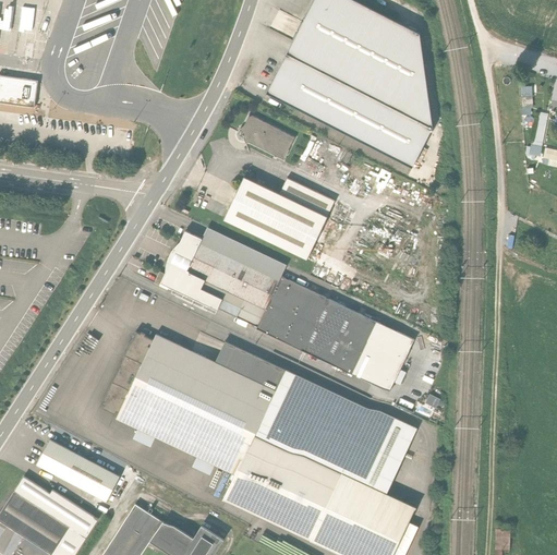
[(91,0),(91,4),(169,15),(170,0),(91,0)]
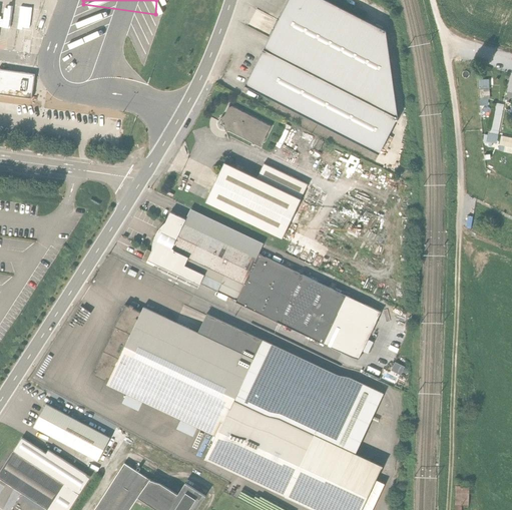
[(322,0),(288,0),(243,87),(334,133),(378,156),(397,119),(405,104),(393,98),(403,79),(390,72),(398,56),(385,50),(392,36),(322,0)]
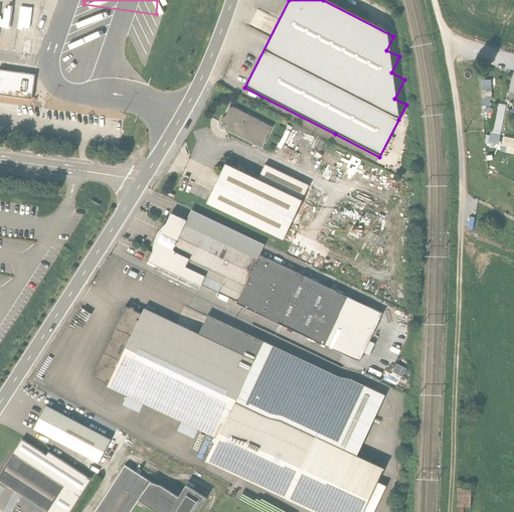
[(490,89),(480,90),(481,102),(491,101),(490,89)]
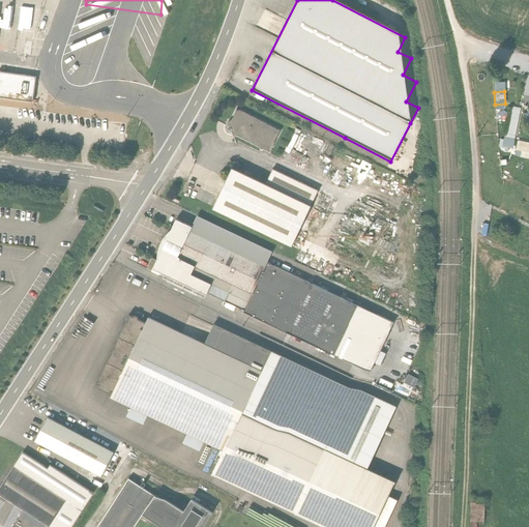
[(510,108),(503,148),(511,149),(513,139),(520,110),(510,108)]
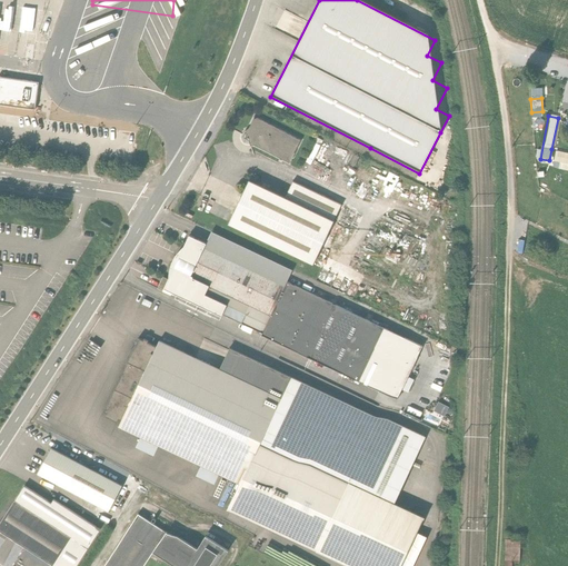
[(289,162),(300,139),(256,118),(245,141),(289,162)]
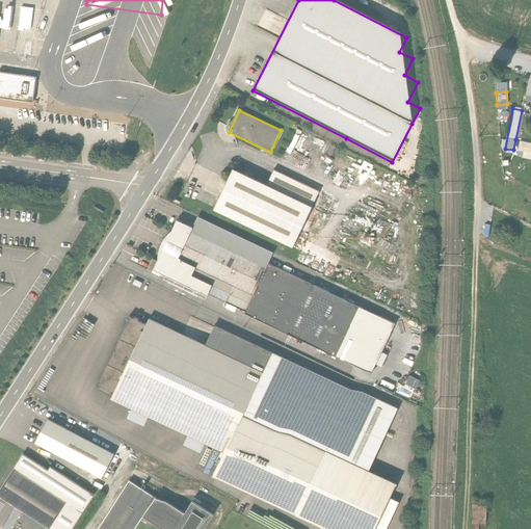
[(530,143),(519,141),(515,157),(530,160),(530,143)]
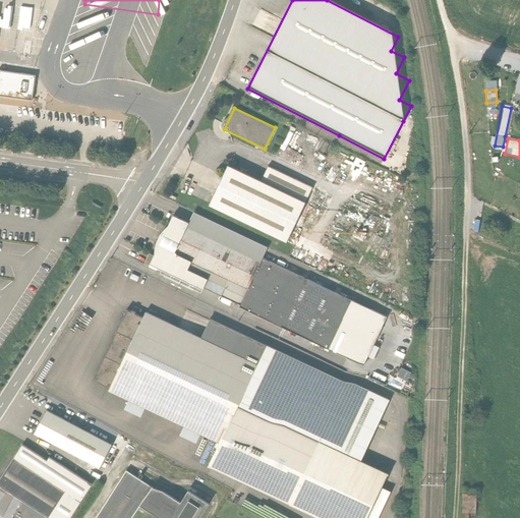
[(261,182),(227,167),(209,206),(287,242),(310,192),(266,171),(261,182)]
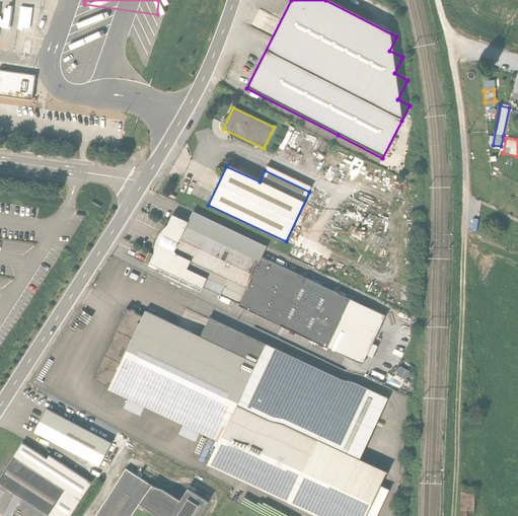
[(263,258),(267,246),(194,212),(189,221),(172,214),(149,265),(362,365),(385,315),(263,258)]
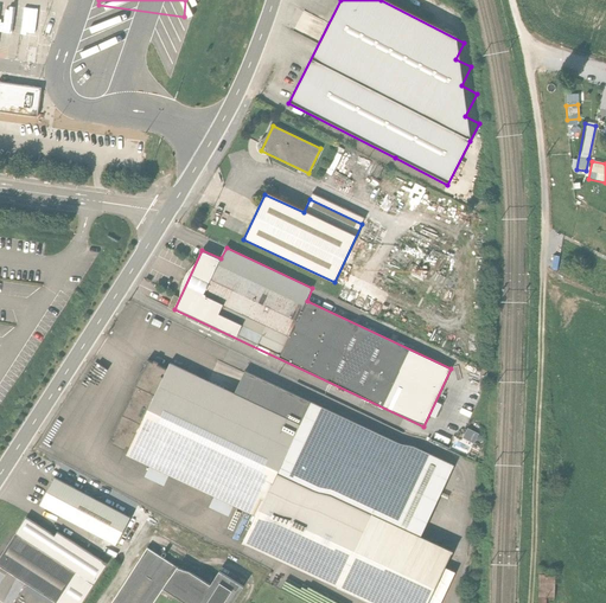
[(170,365),(152,355),(109,443),(150,462),(146,470),(170,482),(174,472),(216,492),(211,502),(234,512),(237,502),(256,512),(241,544),(364,602),(439,602),(453,575),(441,570),(451,550),(421,536),(454,466),(248,367),(238,389),(173,358),(170,365)]
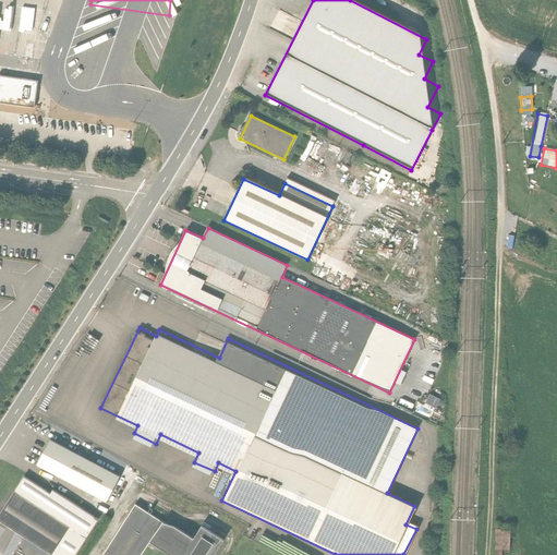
[(121,474),(49,437),(37,461),(108,499),(121,474)]
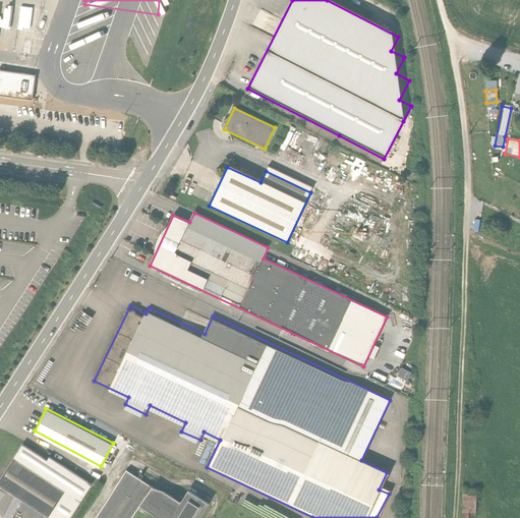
[(64,492),(14,460),(0,480),(0,487),(46,517),(50,517),(64,492)]
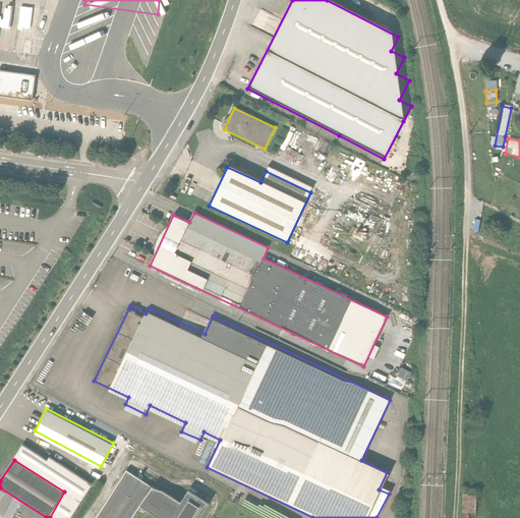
[(127,470),(97,517),(131,517),(139,506),(153,485),(127,470)]
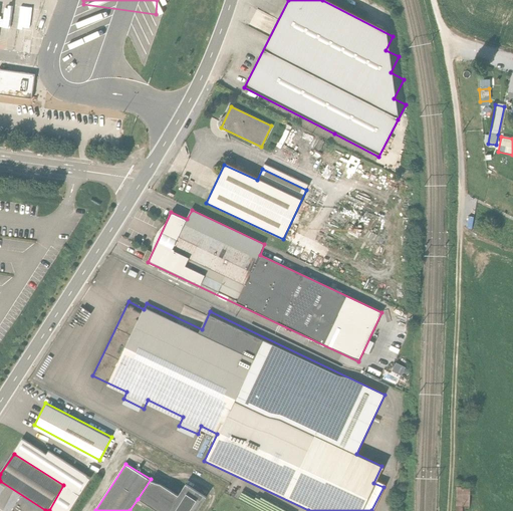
[(179,497),(151,479),(138,499),(155,510),(197,510),(206,498),(186,485),(179,497)]
